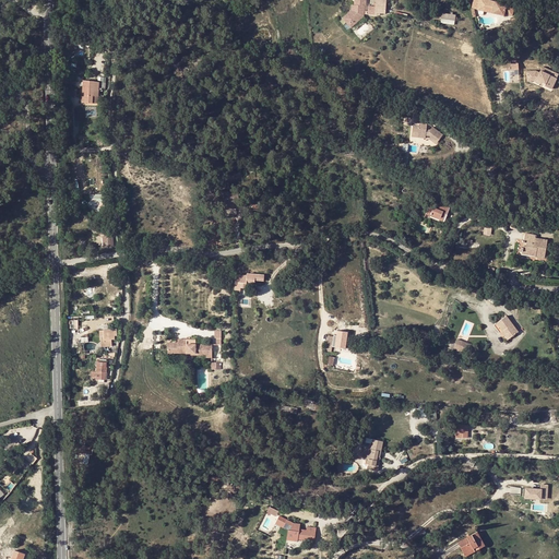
[(387,0),(385,0),(376,0),(376,7),(369,6),(368,11),(365,11),(365,6),(366,6),(366,0),(355,0),(355,6),(353,6),(353,11),(345,16),(346,16),(352,23),(356,20),(358,22),(364,16),(365,14),(376,14),(376,12),(380,13),(385,13),(387,0)]
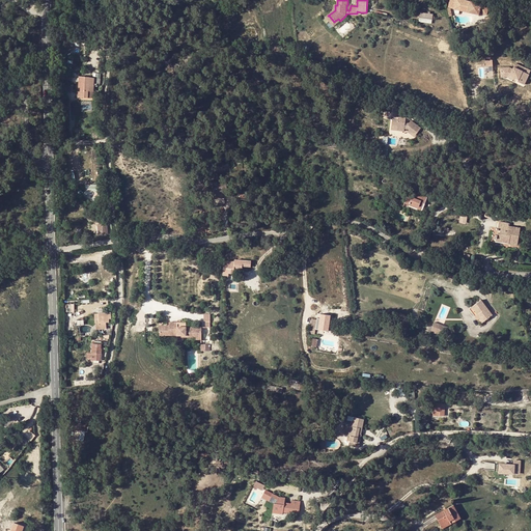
[(479,14),(479,12),(486,14),(487,4),(464,0),(454,0),(453,8),(479,14)]
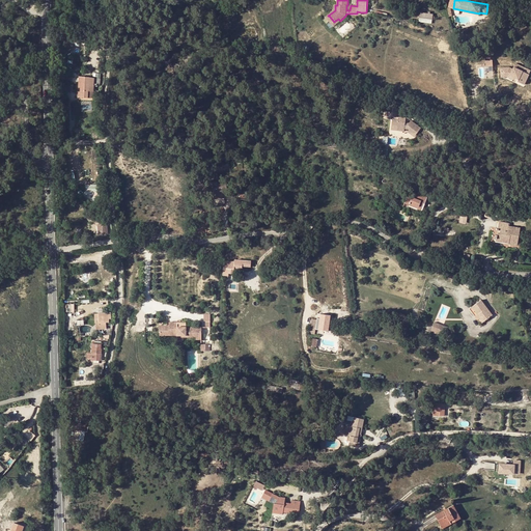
[(334,22),(329,16),(327,17),(334,26),(340,21),(338,19),(334,22)]
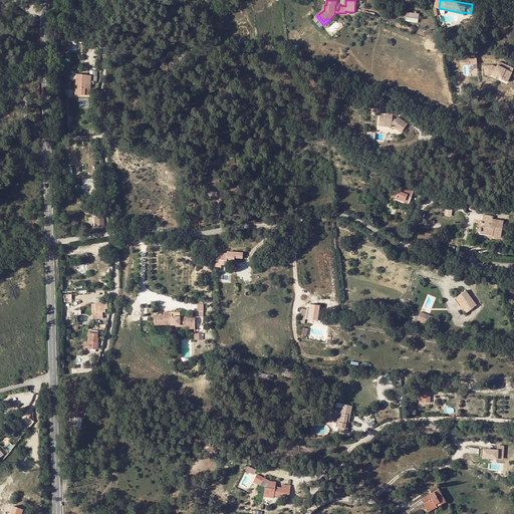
[(484,66),(485,73),(491,73),(501,78),(501,79),(507,82),(513,68),(507,66),(499,62),(496,67),(492,65),(484,66)]
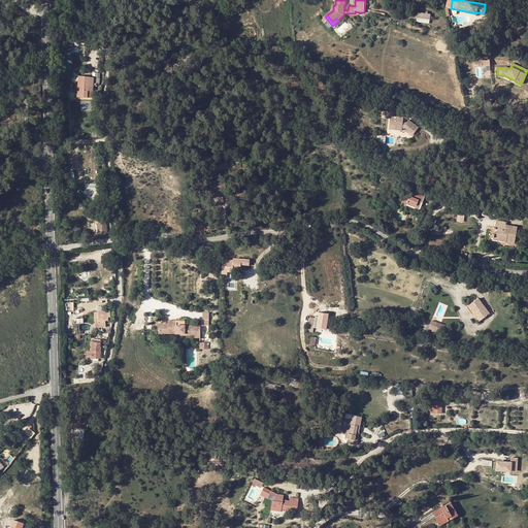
[(85,76),(83,76),(79,75),(78,97),(88,97),(88,91),(93,91),(94,83),(99,84),(100,78),(85,76)]
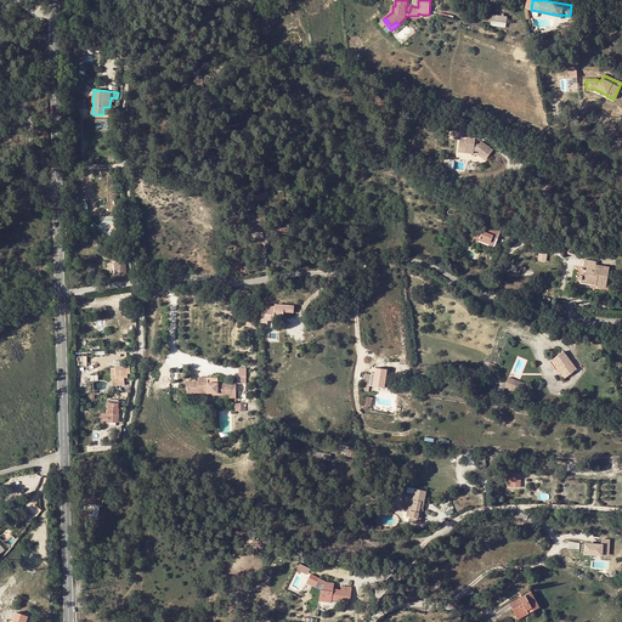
[(484,156),(486,158),(493,150),(482,141),(479,145),(475,143),(475,137),(469,136),(469,126),(461,126),(459,136),(463,136),(463,140),(461,140),(459,147),(465,147),(465,152),(474,153),(474,150),(479,150),(480,151),(478,154),(482,157),(484,156)]
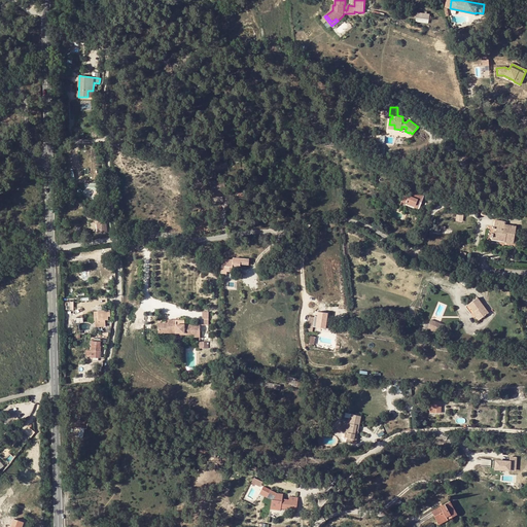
[(425,192),(427,188),(421,186),(414,183),(413,188),(425,192)]
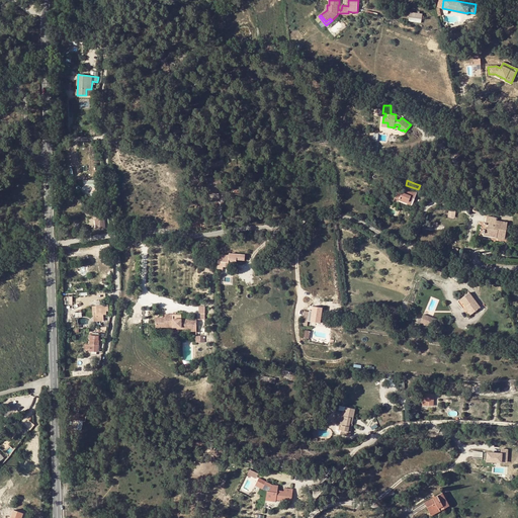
[(208,184),(209,193),(214,192),(214,188),(218,187),(218,183),(213,183),(208,184)]
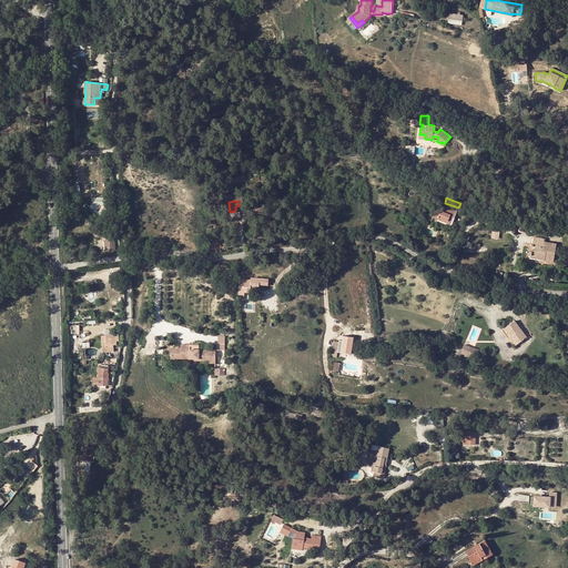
[(448,221),(447,223),(452,224),(457,211),(438,203),(433,217),(437,219),(438,217),(448,221)]
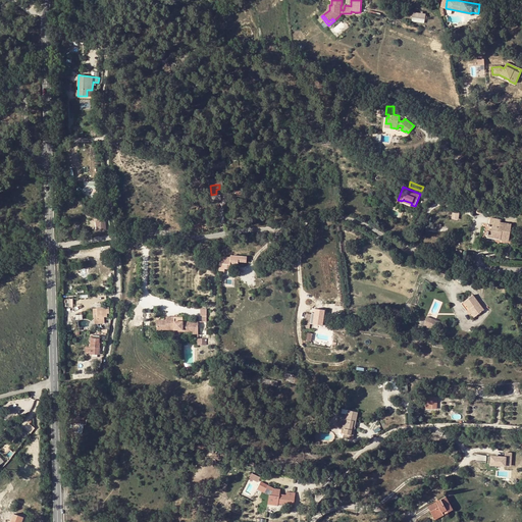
[(500,237),(509,238),(511,224),(505,222),(504,225),(500,224),(500,222),(501,219),(490,218),(489,225),(491,226),(491,229),(488,229),(488,230),(486,230),(486,235),(487,235),(487,237),(500,239),(500,237)]
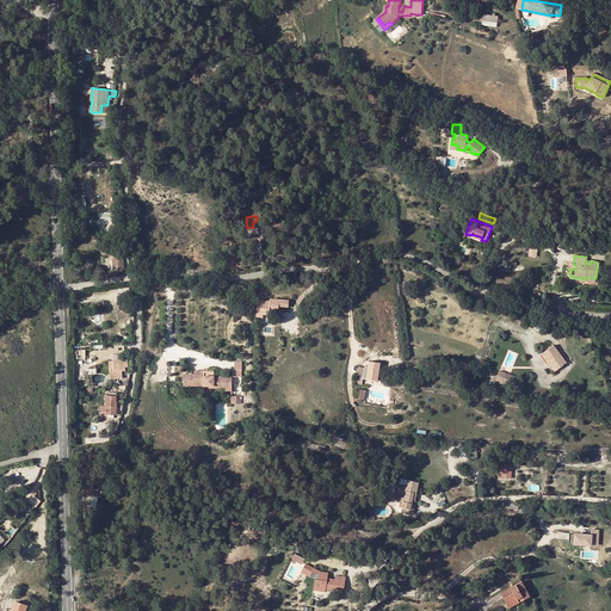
[(113,264),(113,270),(119,270),(119,269),(124,269),(123,259),(118,259),(118,258),(113,258),(113,264)]
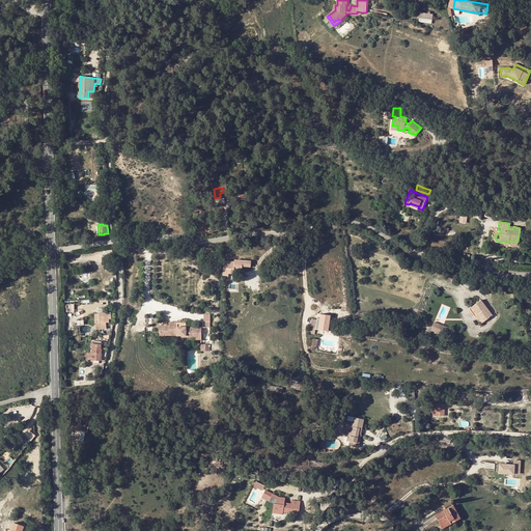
[(235,261),(225,260),(224,275),(229,276),(229,273),(234,274),(234,269),(243,269),(244,268),(251,268),(252,260),(235,259),(235,261)]
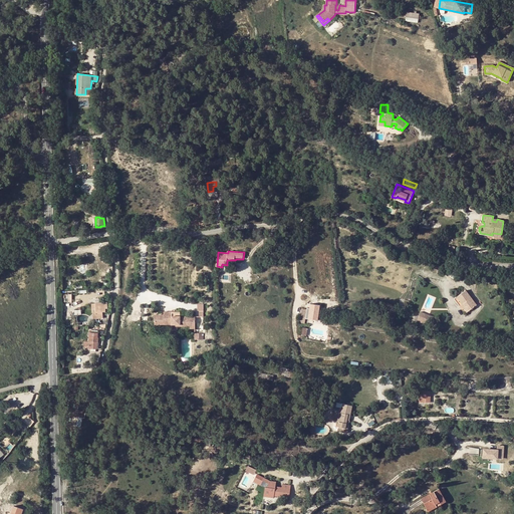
[(467,290),(458,296),(464,304),(465,303),(470,310),(477,304),(467,290)]
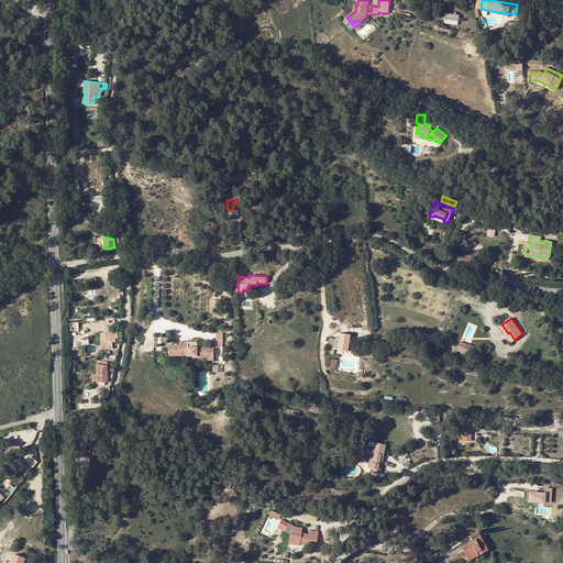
[(118,331),(105,332),(106,339),(106,342),(102,343),(102,349),(113,349),(113,342),(117,342),(117,341),(119,341),(118,331)]
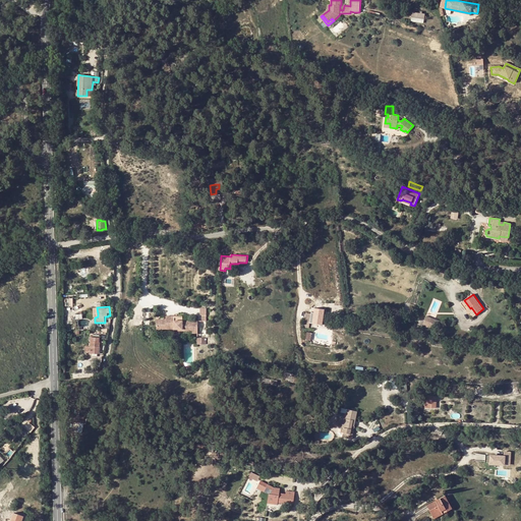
[(311,313),(306,312),(305,326),(310,327),(310,323),(312,323),(313,317),(311,317),(311,313)]
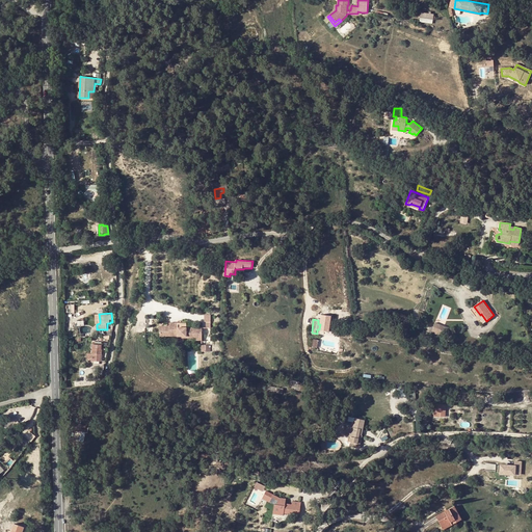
[(203,340),(203,327),(187,327),(187,323),(169,323),(169,326),(160,326),(160,337),(182,336),(182,338),(195,338),(195,340),(203,340)]
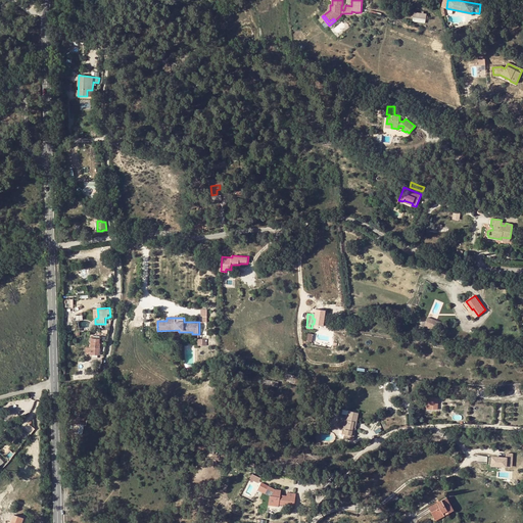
[(91,348),(91,354),(90,354),(99,355),(99,348),(100,348),(100,343),(99,343),(99,339),(91,338),(91,348)]
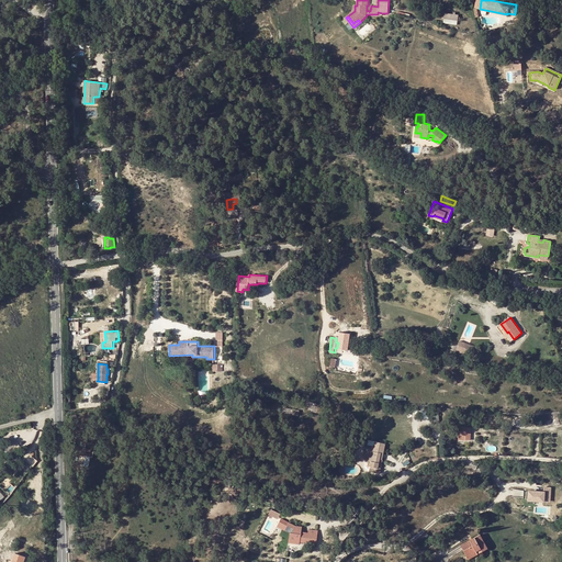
[(299,417),(300,408),(285,407),(284,416),(299,417)]
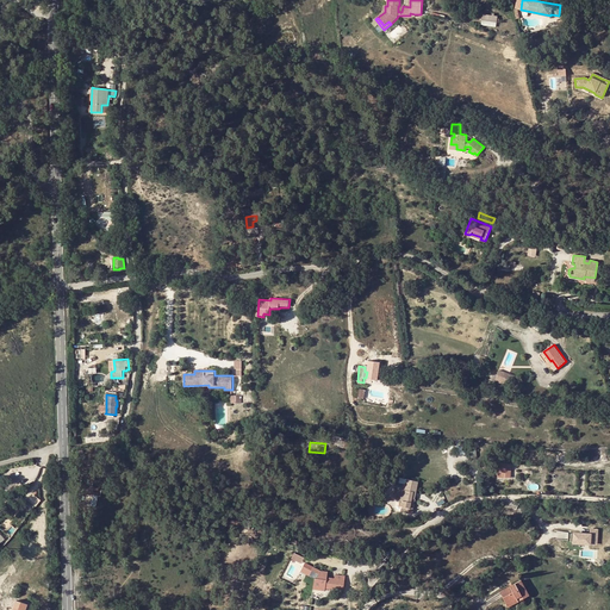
[(412,498),(416,498),(418,481),(408,479),(406,484),(404,484),(403,489),(400,499),(403,500),(402,506),(410,508),(414,508),(415,503),(412,502),(412,498)]
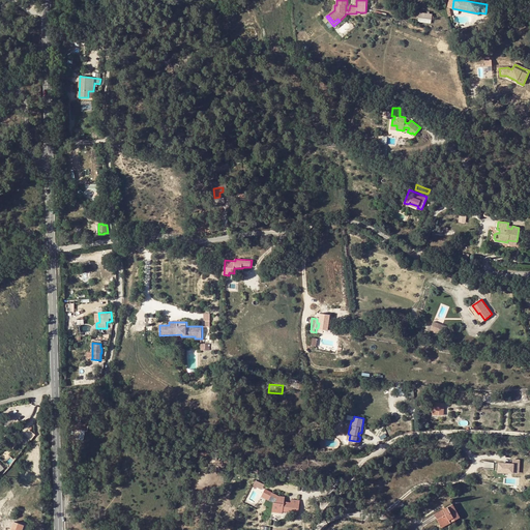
[(30,429),(21,440),(27,444),(35,434),(30,429)]
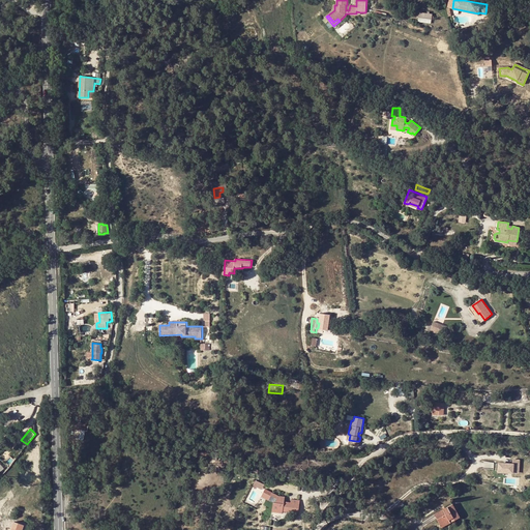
[(512,470),(519,470),(518,459),(512,459),(512,463),(496,463),(496,470),(506,470),(506,471),(512,471),(512,470)]
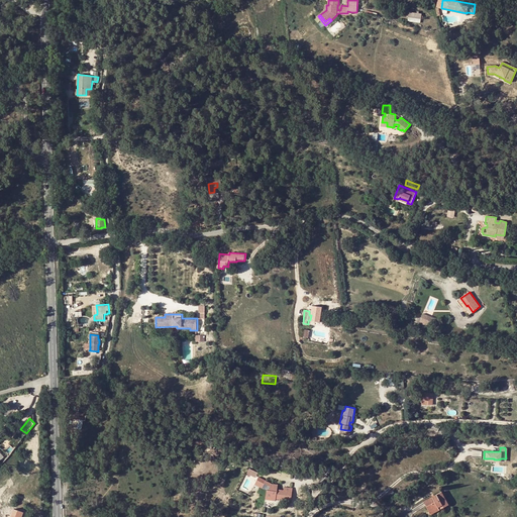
[(249,468),(247,473),(256,477),(259,472),(249,468)]
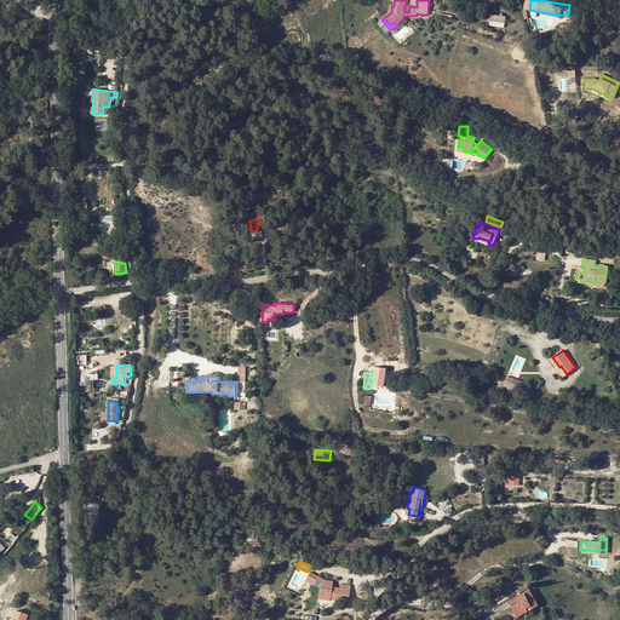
[(320,595),(331,596),(331,597),(342,598),(343,587),(333,586),(332,589),(329,589),(329,580),(326,579),(320,577),(310,573),(306,581),(315,585),(317,579),(325,583),(322,587),(321,587),(320,595)]
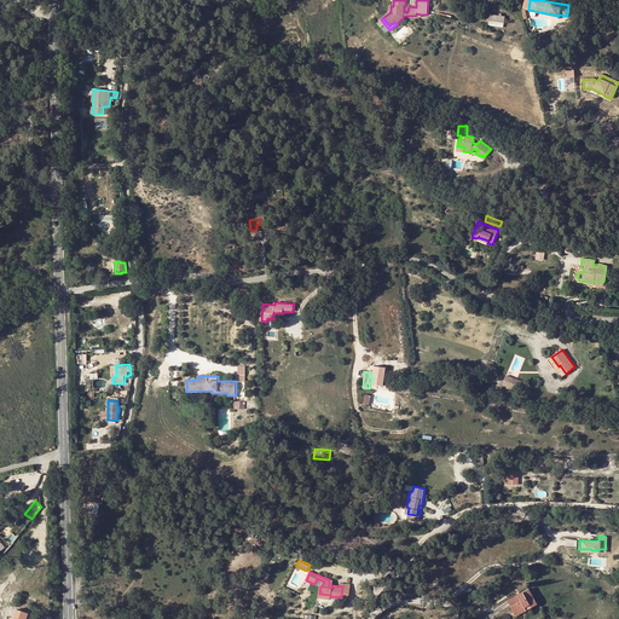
[(538,603),(528,589),(508,600),(508,601),(515,612),(525,607),(526,609),(538,603)]
